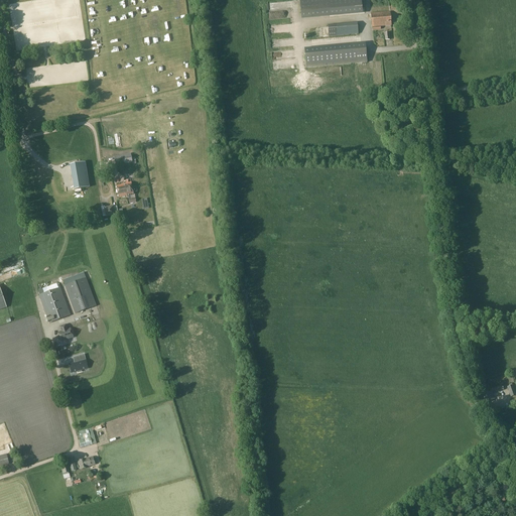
[(362,10),(361,0),(306,0),(300,1),(301,16),(362,10)]
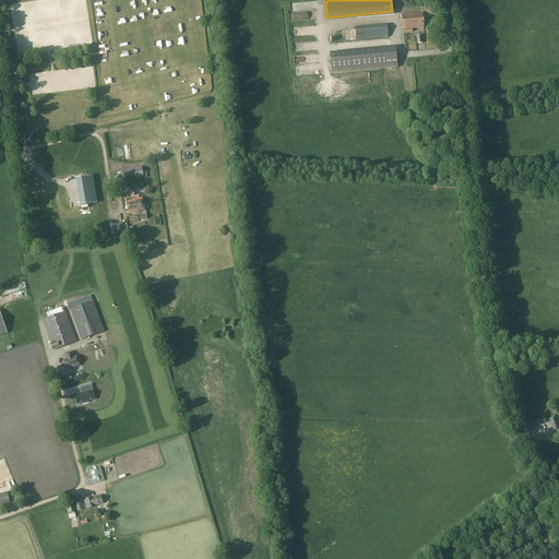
[(403,30),(412,28),(424,27),(423,13),(402,15),(403,30)]
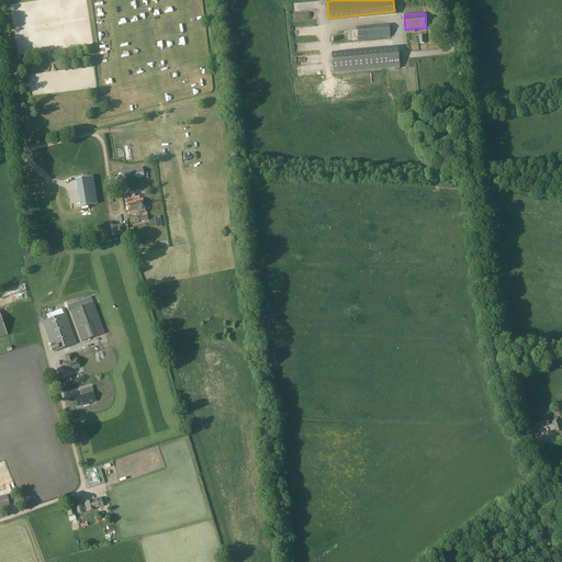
[(358,30),(358,40),(390,37),(389,26),(358,30)]
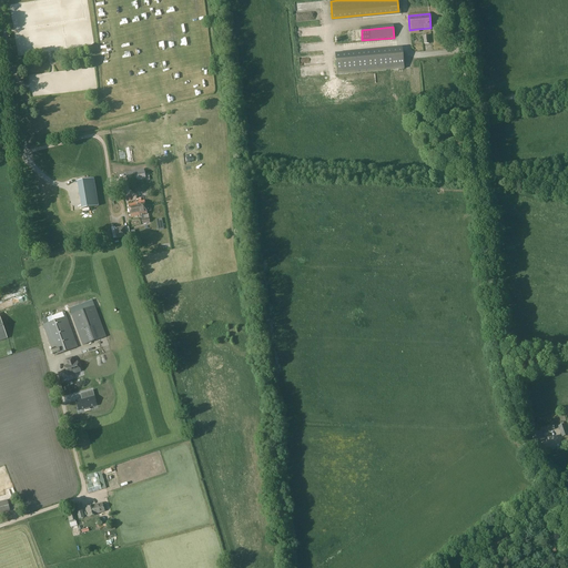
[(376,54),(336,59),(337,75),(404,69),(403,52),(392,53),(392,50),(376,51),(376,54)]
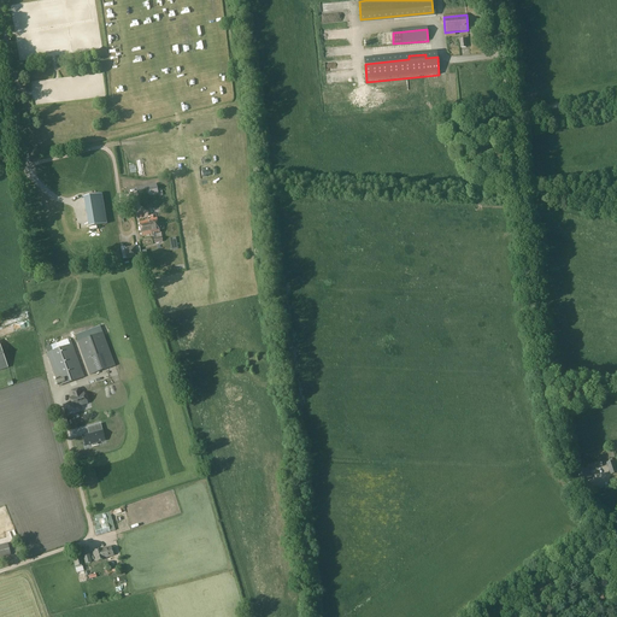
[(157,183),(136,188),(137,199),(159,195),(157,183)]
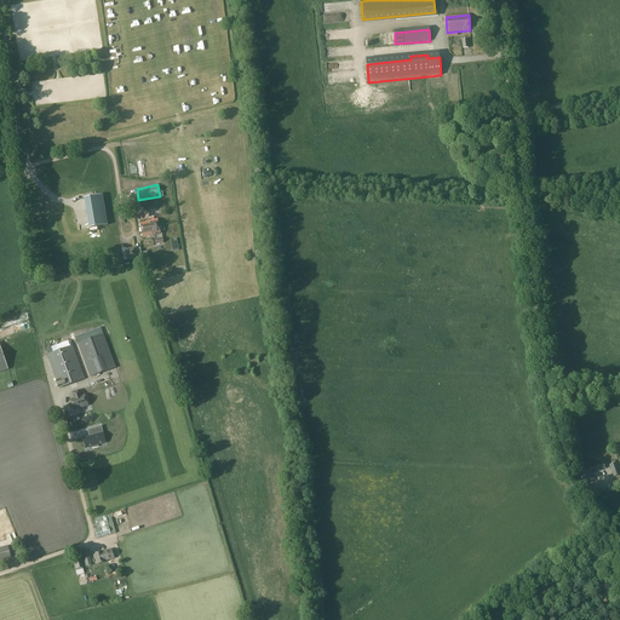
[(102,195),(85,199),(90,228),(108,225),(102,195)]
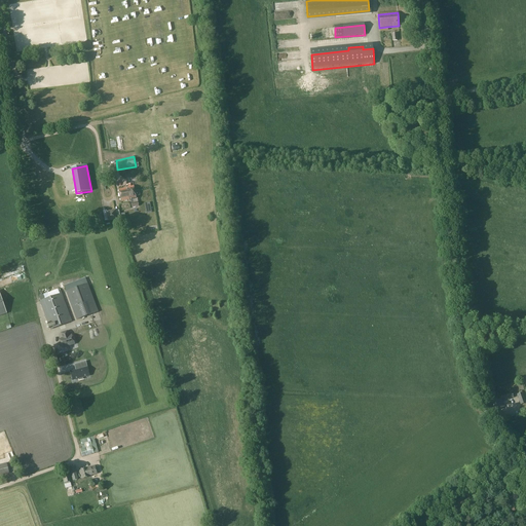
[(126,188),(128,199),(129,199),(130,201),(132,201),(132,202),(130,202),(132,208),(139,207),(138,201),(134,202),(134,199),(134,198),(136,198),(134,186),(130,187),(130,185),(128,185),(128,187),(126,187),(126,188)]
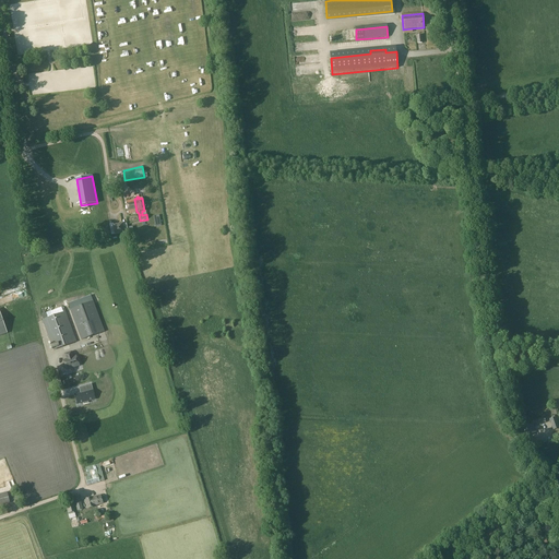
[(134,200),(126,201),(129,214),(137,212),(134,200)]
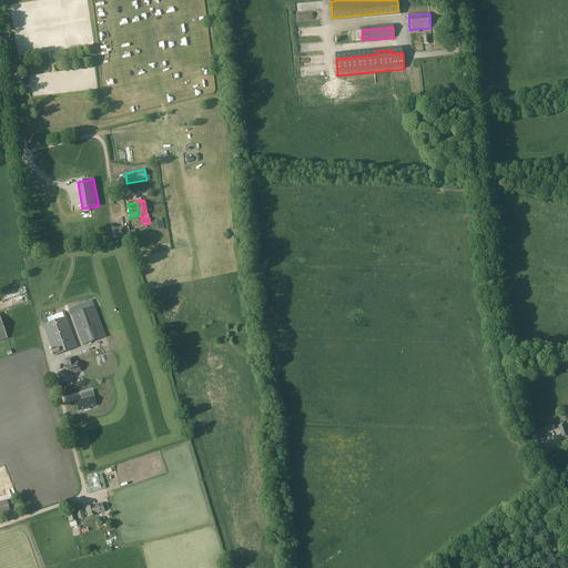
[(125,227),(115,230),(117,239),(118,240),(127,237),(128,237),(125,227)]
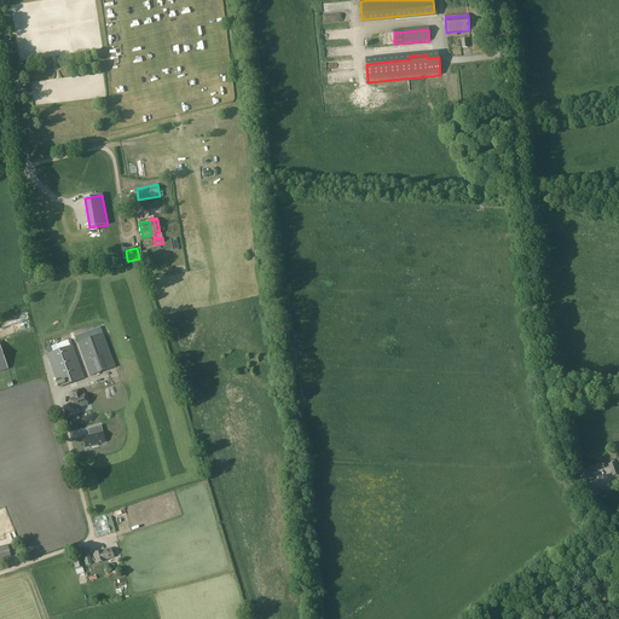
[(102,328),(76,336),(79,343),(77,343),(90,376),(115,366),(103,334),(102,328)]
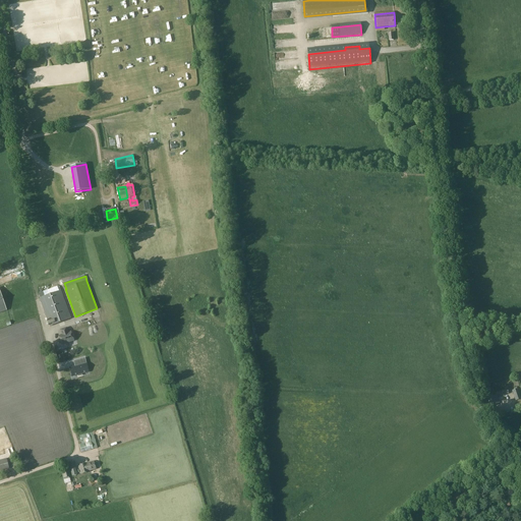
[(59,286),(39,293),(41,298),(40,298),(50,326),(71,319),(61,290),(59,286)]
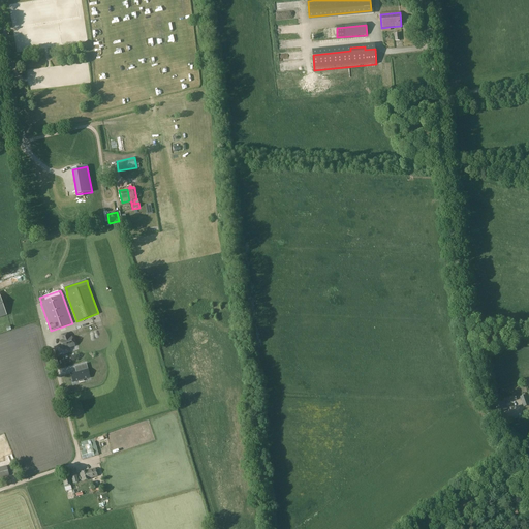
[(63,340),(60,341),(62,350),(74,346),(71,337),(69,338),(67,333),(61,335),(63,340)]
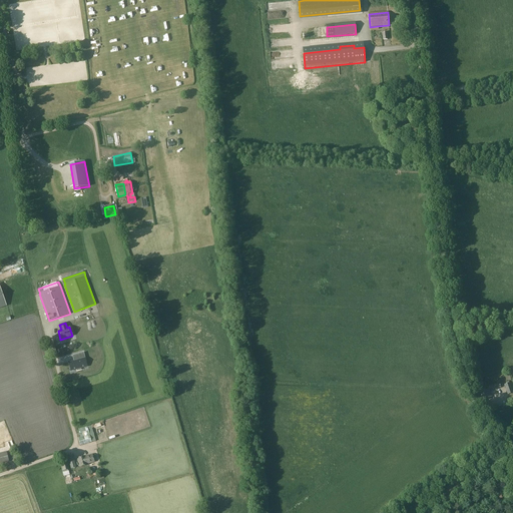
[(70,362),(68,363),(70,367),(71,367),(72,371),(76,370),(77,371),(81,370),(80,368),(86,367),(85,363),(86,362),(83,353),(74,356),(76,360),(73,361),(70,362)]
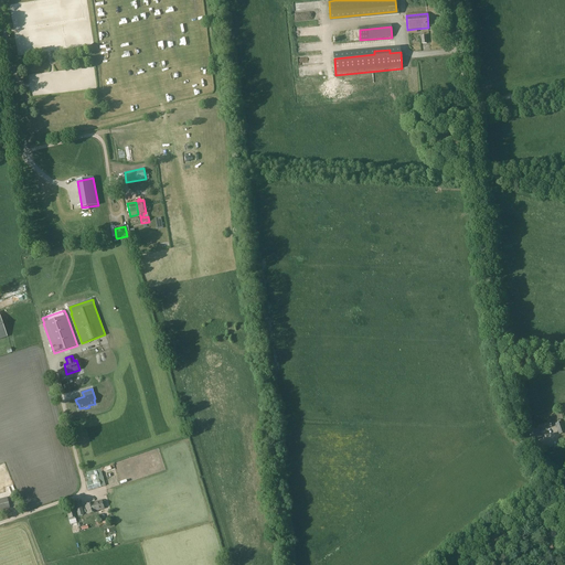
[(558,423),(555,424),(560,435),(564,433),(561,422),(558,423)]
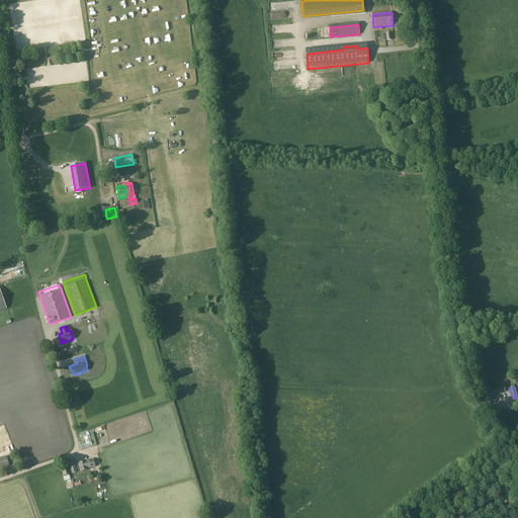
[(490,394),(485,396),(488,405),(493,403),(497,401),(494,393),(490,395),(490,394)]
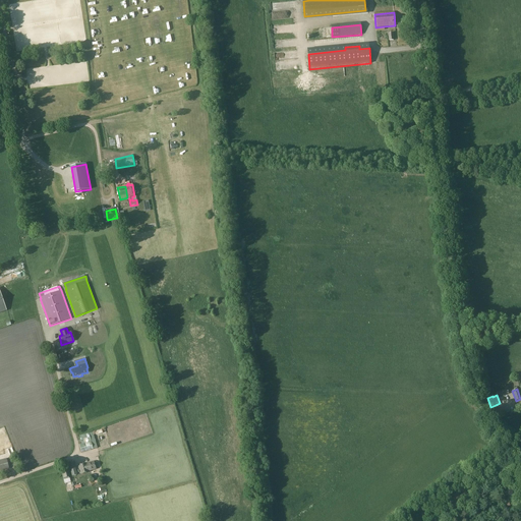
[(81,445),(79,445),(81,452),(81,453),(94,450),(93,449),(98,448),(94,435),(94,432),(89,433),(80,436),(79,436),(81,442),(81,445)]
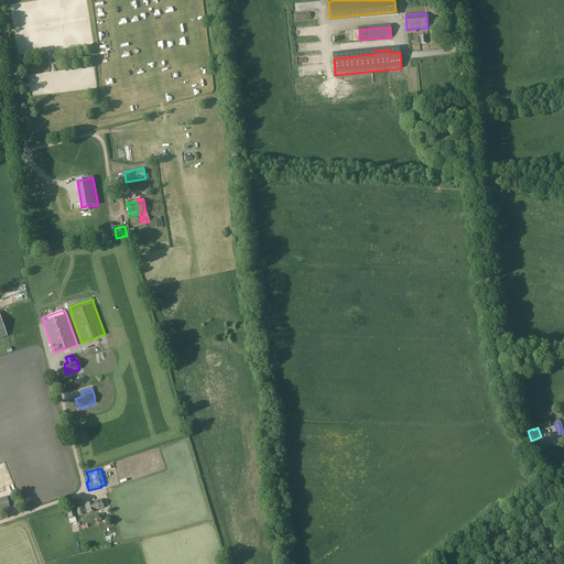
[(0,498),(0,510),(11,508),(8,496),(0,498)]
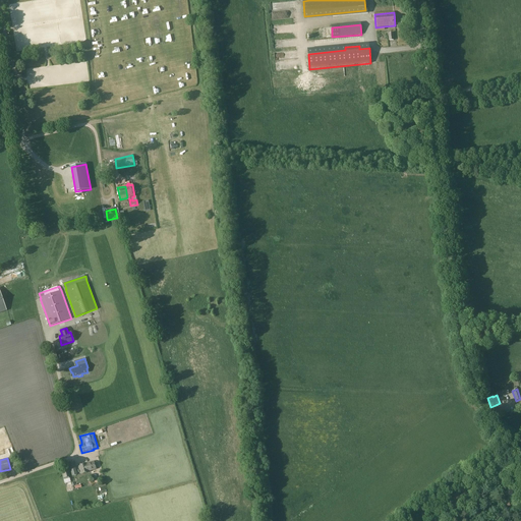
[(74,462),(68,463),(72,476),(77,474),(74,462)]
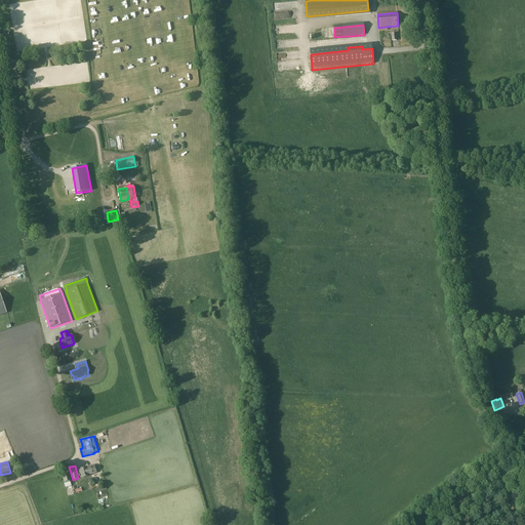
[(87,467),(79,469),(81,478),(89,476),(89,475),(96,473),(96,471),(98,470),(97,466),(94,467),(94,466),(87,468),(87,467)]
